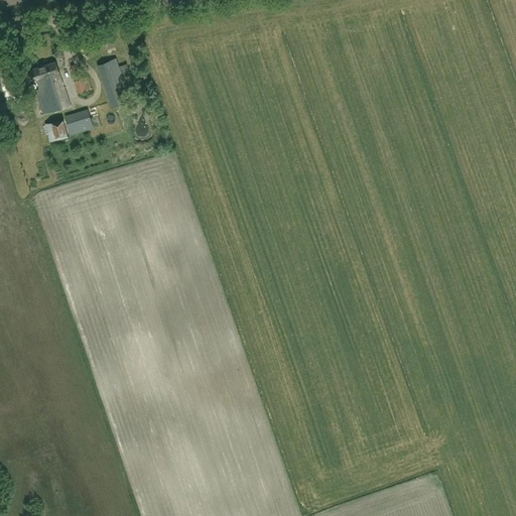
[(96,65),(111,107),(130,100),(116,58),(96,65)]
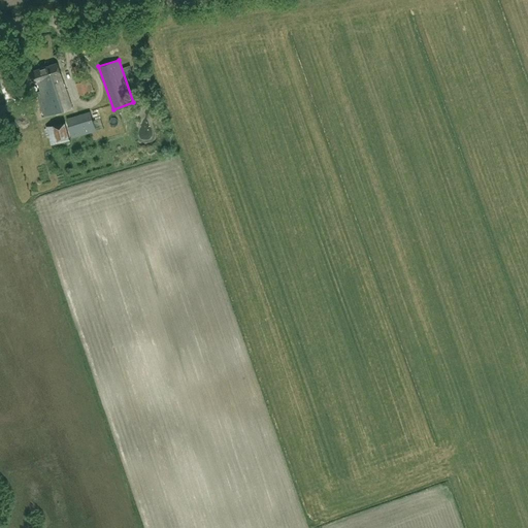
[(57,63),(43,67),(30,71),(34,81),(37,80),(40,92),(36,93),(43,116),(71,106),(60,73),(57,63)]
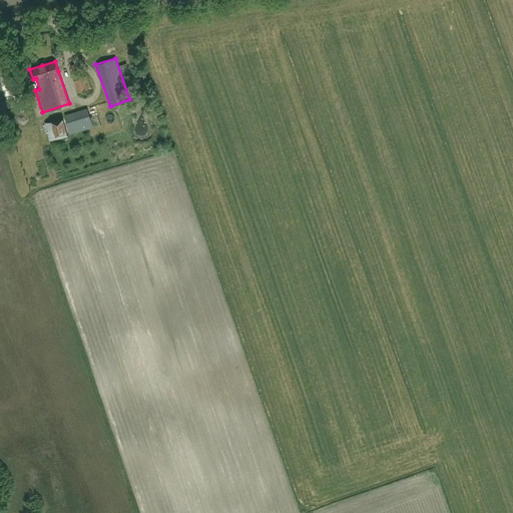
[(86,75),(81,77),(81,78),(73,80),(77,93),(87,90),(87,87),(90,87),(86,75)]
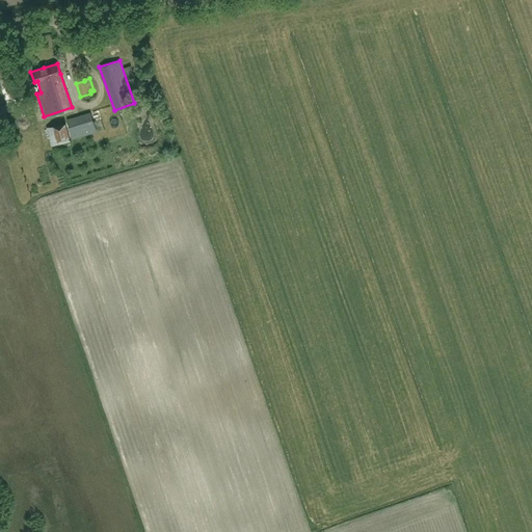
[(26,95),(23,84),(12,87),(16,98),(26,95)]
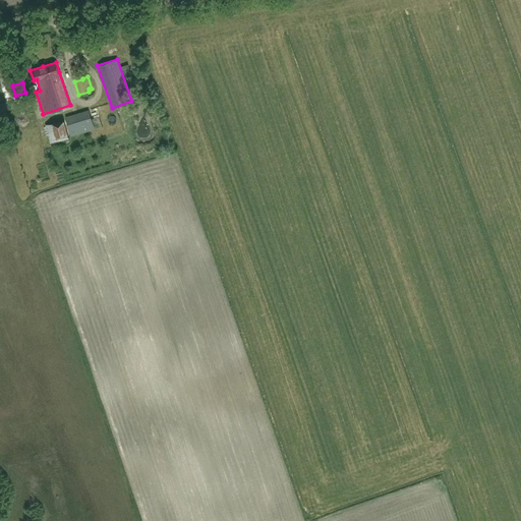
[(64,117),(70,135),(94,128),(88,109),(64,117)]
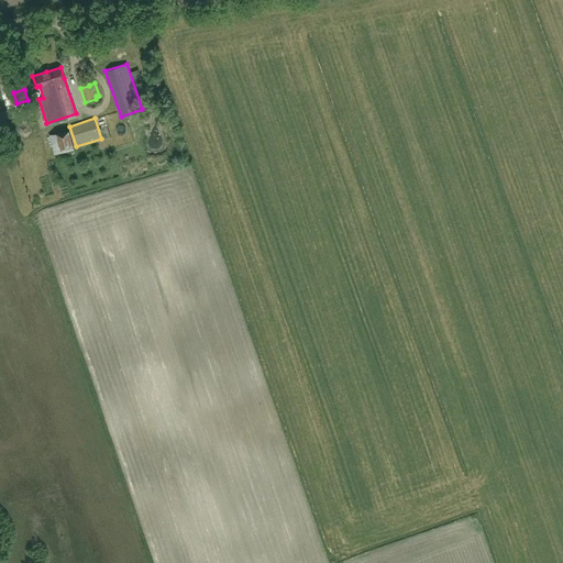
[(54,154),(74,147),(69,129),(48,135),(54,154)]
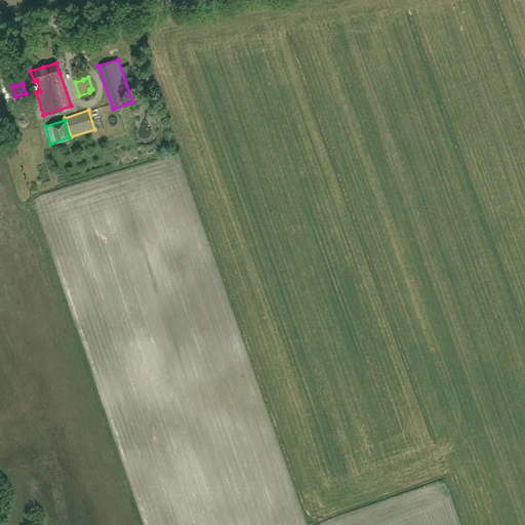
All buildings are outlined.
